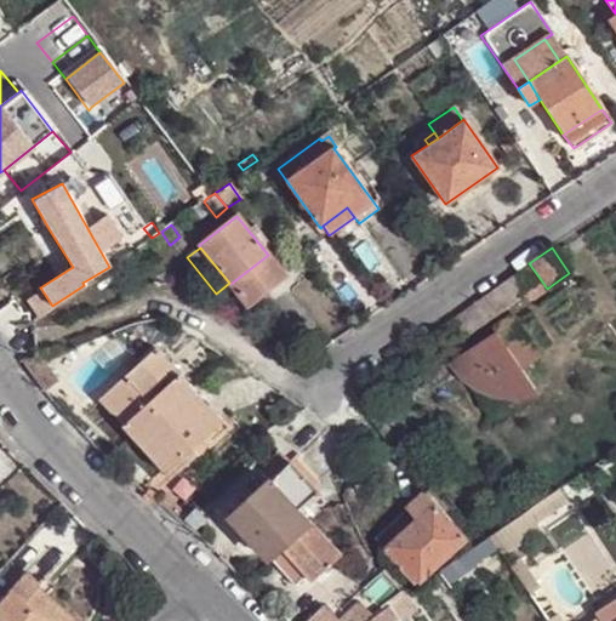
[(249,307),(285,278),(268,255),(231,284),(249,307)]
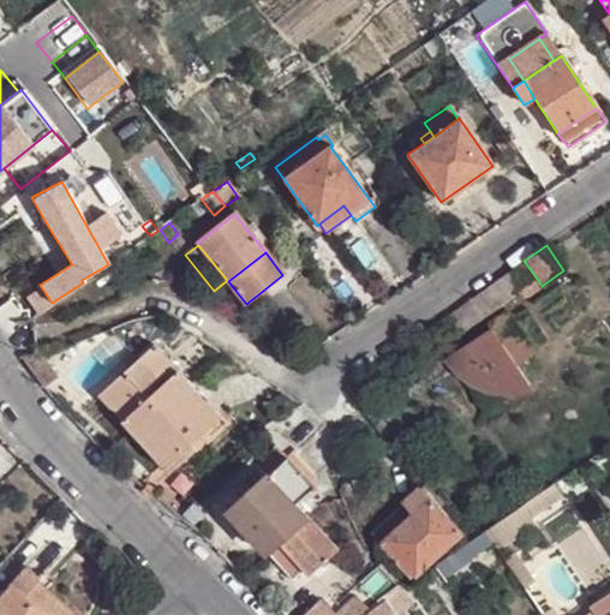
[(537,279),(524,261),(437,323),(449,340),(513,296),(537,279)]
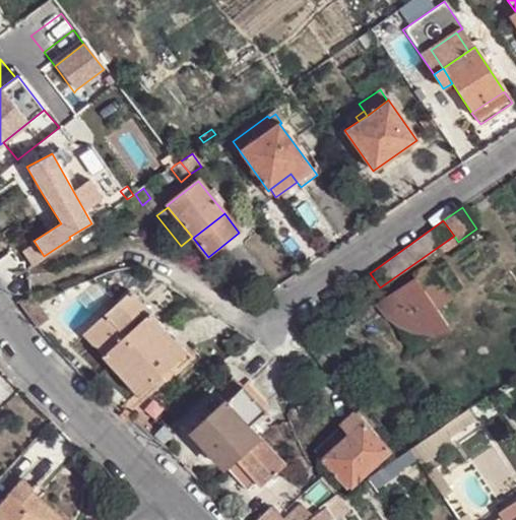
[(454,236),(434,250),(438,256),(458,242),(454,236)]
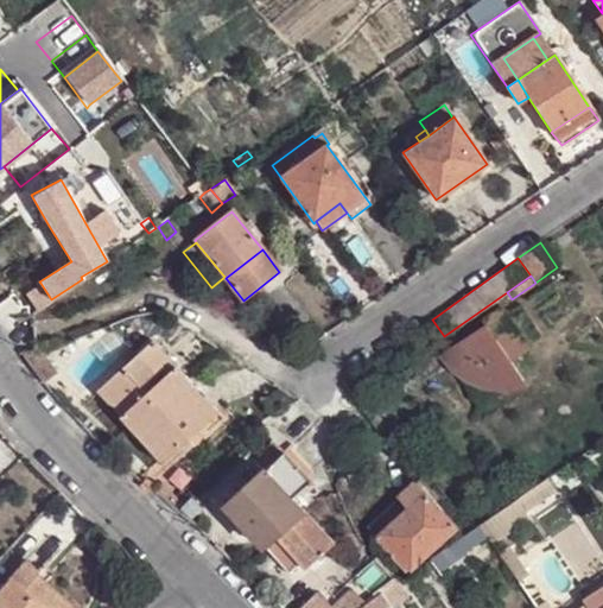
[(35,310),(51,299),(40,283),(25,295),(35,310)]
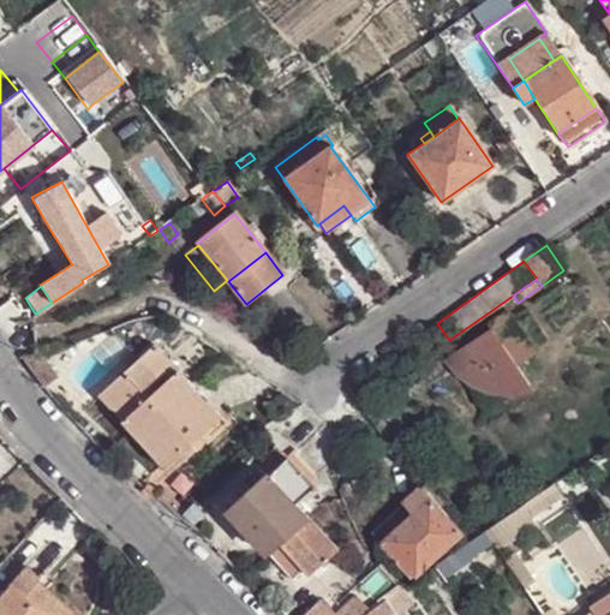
[(490,333),(448,362),(459,376),(472,387),(490,392),(509,393),(527,389),(514,370),(531,358),(502,315),(485,326),(490,333)]
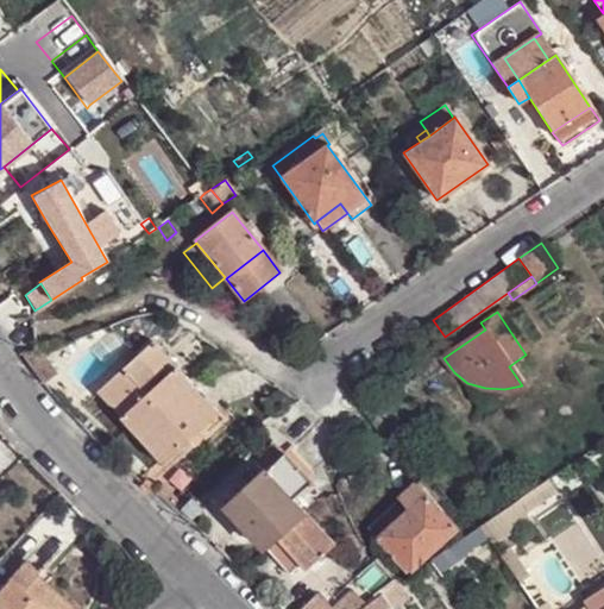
[(119,418),(162,466),(219,414),(152,340),(120,369),(144,395),(119,418)]
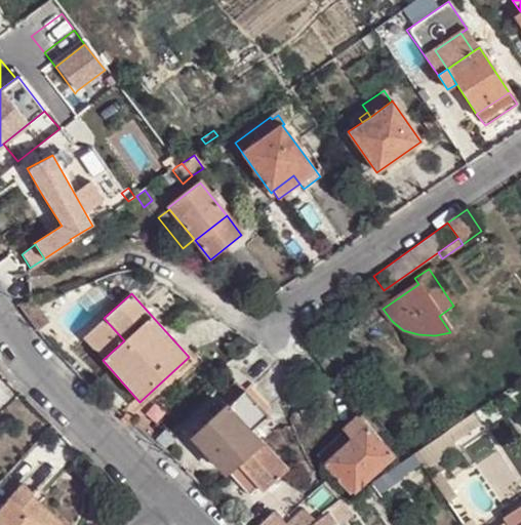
[(124,340),(104,318),(82,337),(103,360),(124,340)]
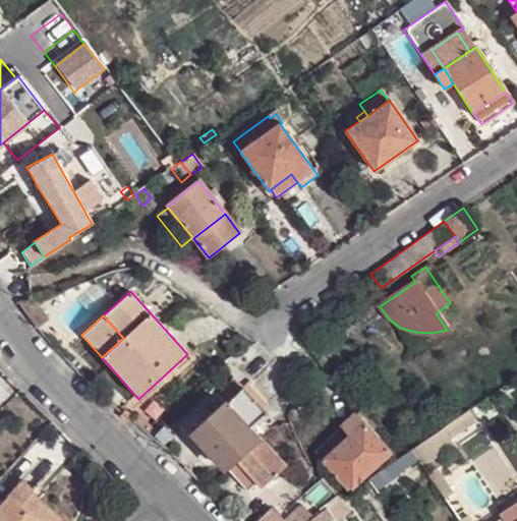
[(218,394),(225,401),(191,432),(225,469),(236,459),(259,439),(248,428),(265,413),(261,409),(242,389),(234,379),(218,394)]
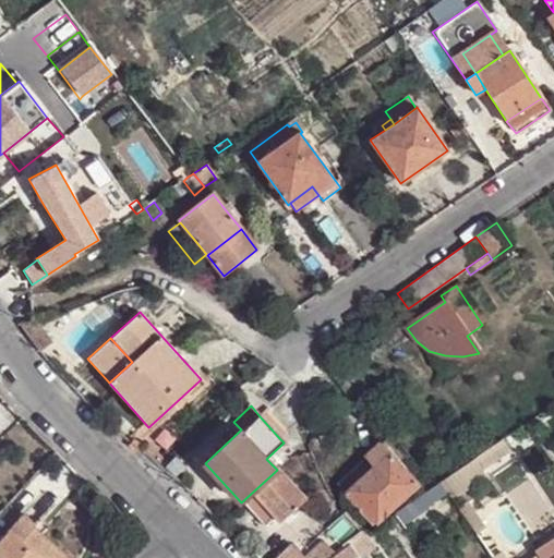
[(267,409),(260,416),(279,438),(288,431),(267,409)]
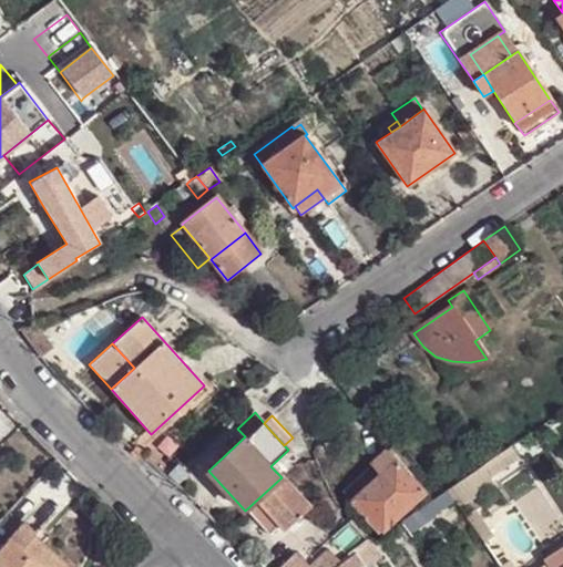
[(314,450),(309,453),(315,465),(327,454),(316,443),(311,447),(314,450)]
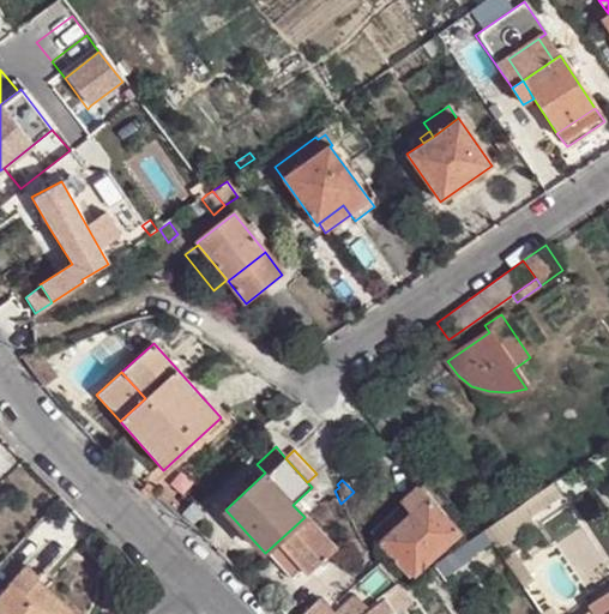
[(511,511),(481,533),(489,545),(560,497),(550,483),(511,511)]
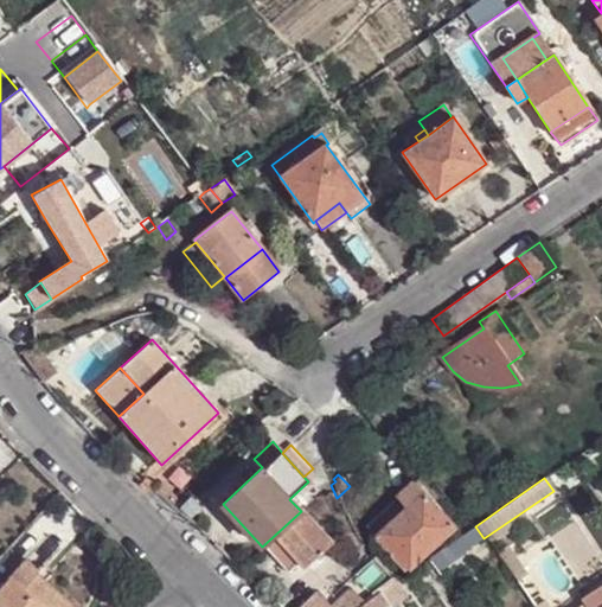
[(423,493),(414,483),(364,526),(373,537),(423,493)]
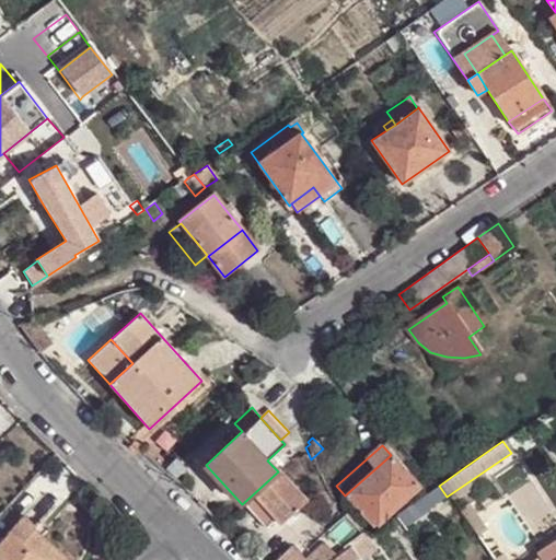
[(419,486),(391,455),(345,496),(372,526),(375,523),(377,524),(419,486)]
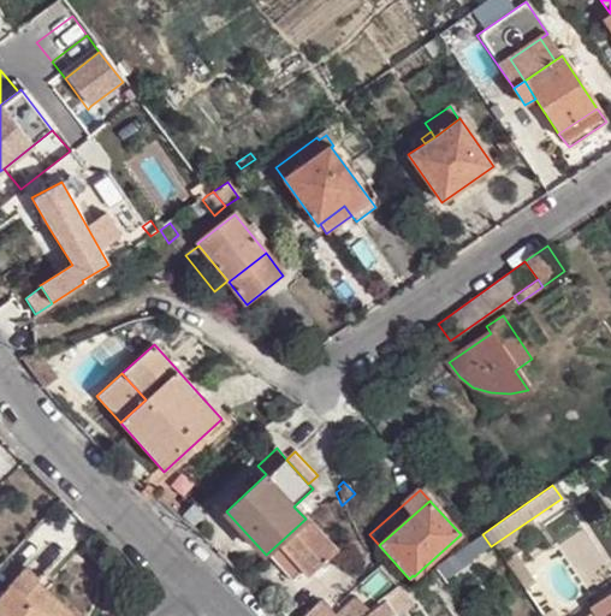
[(309,576),(336,552),(306,519),(279,543),(298,566),(309,576)]
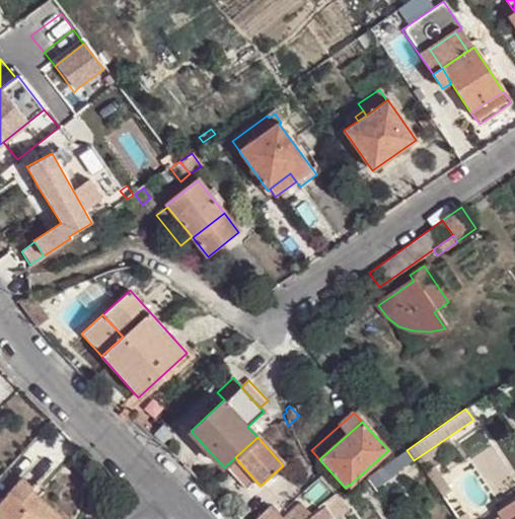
[(370,489),(414,460),(407,450),(364,478),(370,489)]
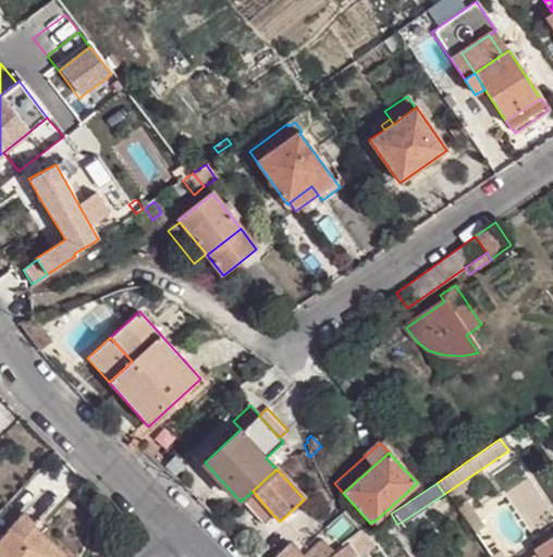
[(259,522),(270,511),(253,491),(241,502),(259,522)]
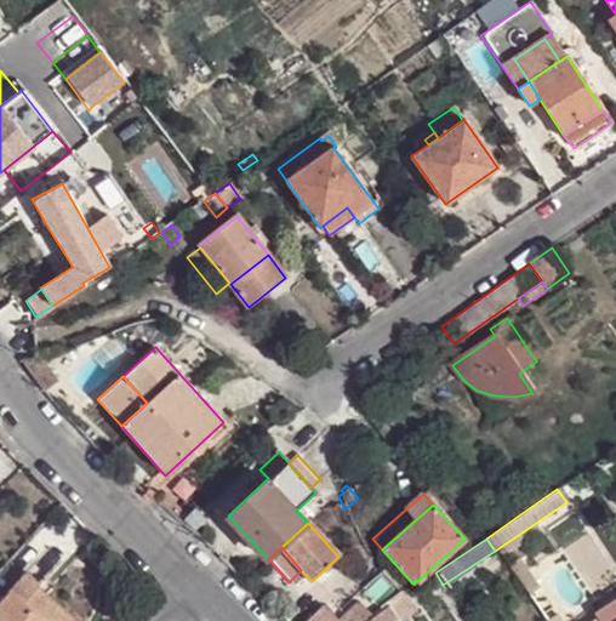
[(44,568),(28,556),(0,587),(0,620),(43,620),(51,610),(28,588),(41,573),(44,568)]
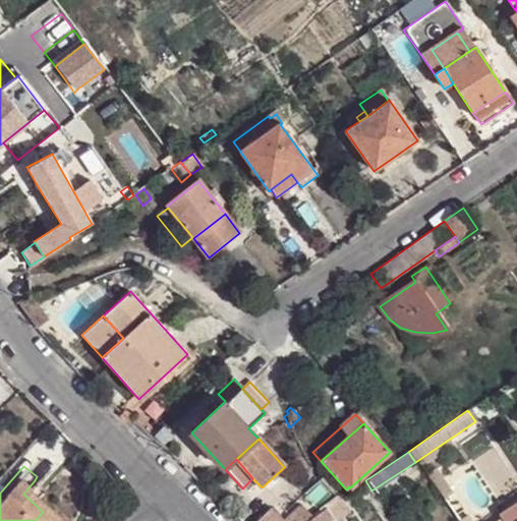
[(433,469),(424,475),(429,482),(438,476),(433,469)]
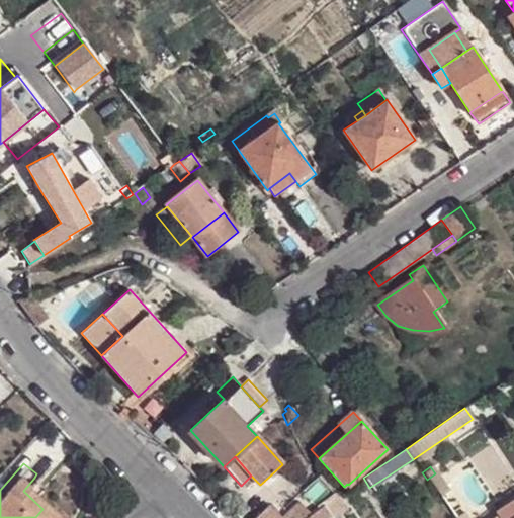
[(427,480),(452,517),(462,517),(435,473),(427,480)]
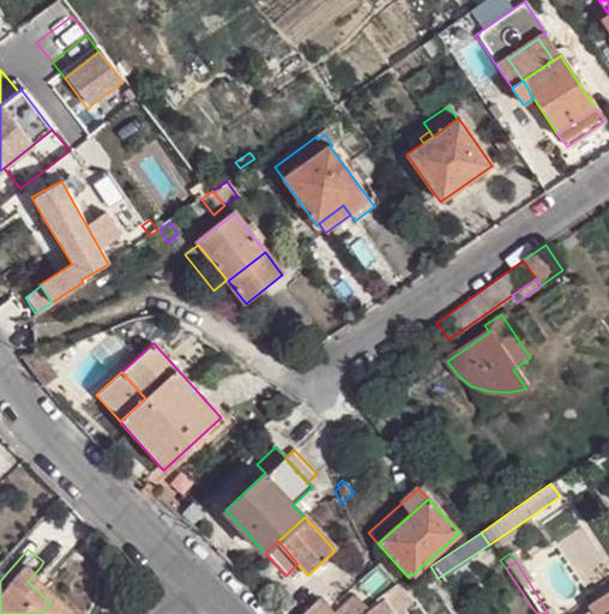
[(379,563),(359,582),(374,605),(381,599),(398,585),(379,563)]
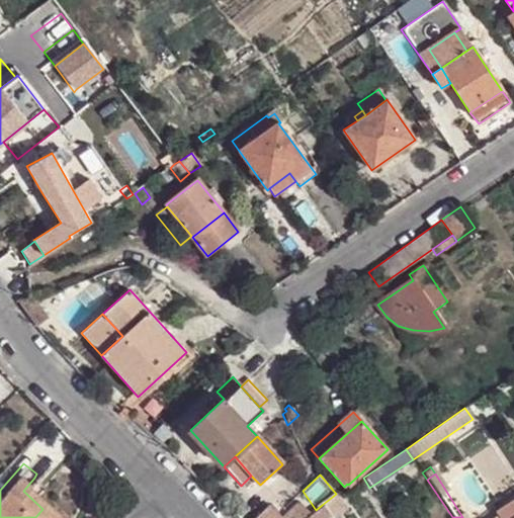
[(43,509),(69,507),(34,478),(23,491),(43,509)]
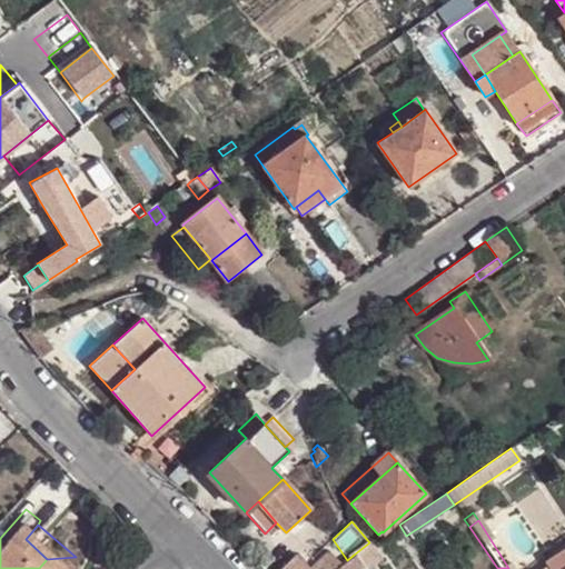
[(364,568),(380,559),(373,548),(369,542),(354,555),(364,568)]
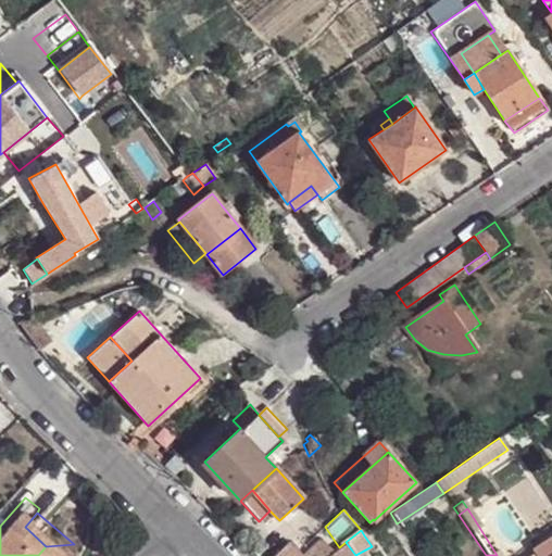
[(272,555),(326,555),(335,551),(320,531),(298,552),(288,542),(272,555)]
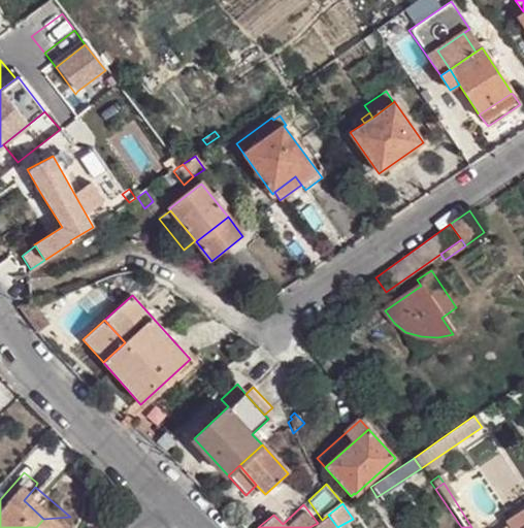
[(523,527),(523,509),(505,523),(508,525),(509,527),(523,527)]
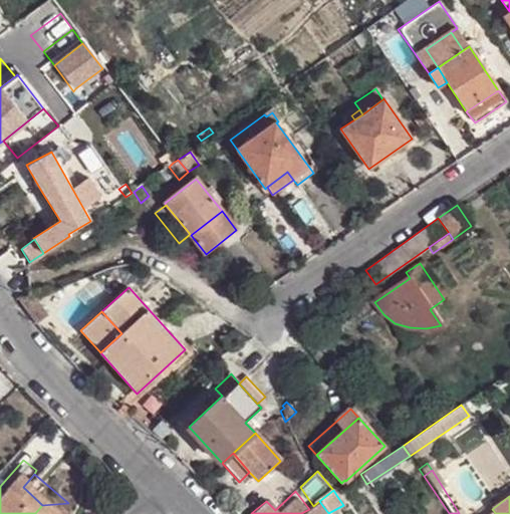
[(313,506),(318,513),(328,513),(319,501),(313,506)]
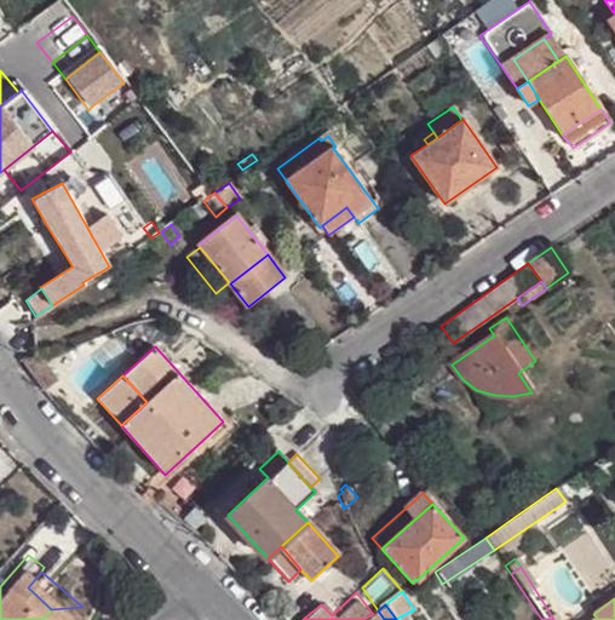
[(42,619),(70,619),(82,608),(82,607),(51,609),(42,619)]
